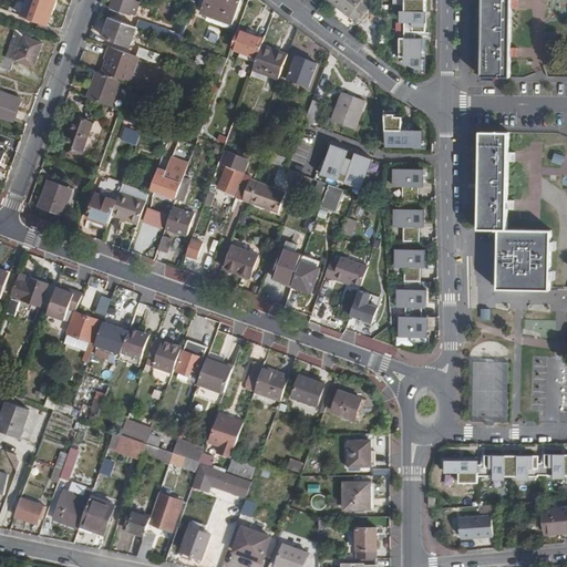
[(29,0),(23,17),(49,26),(58,0),(29,0)]
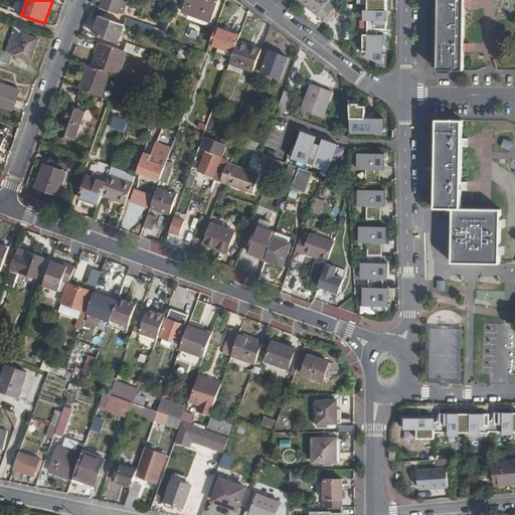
[(118,13),(123,0),(104,0),(101,7),(118,13)]
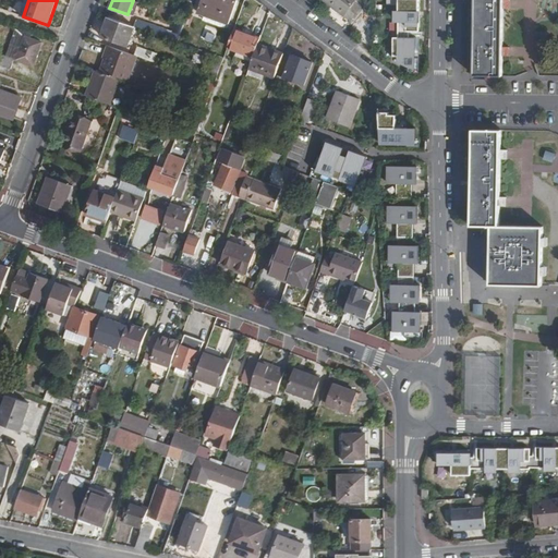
[(203,0),(198,12),(229,24),(237,2),(230,0),(203,0)]
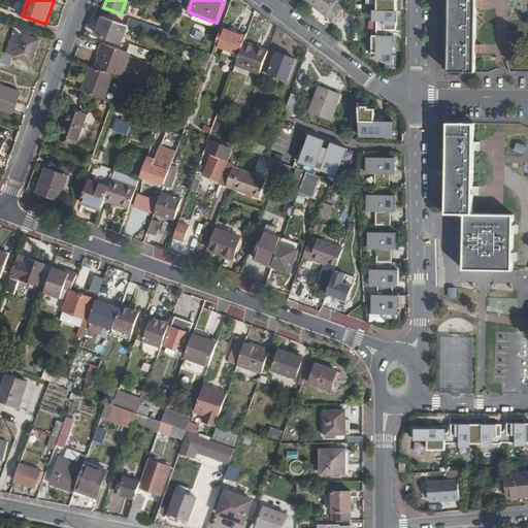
[(305,0),(304,1),(331,22),(341,8),(334,3),(336,0),(305,0)]
